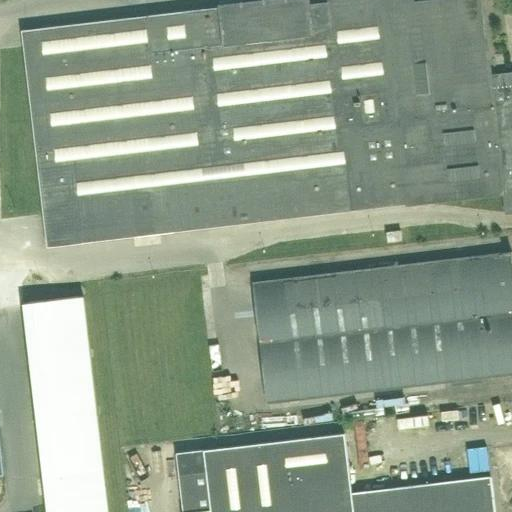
[(511,73),(491,76),(481,0),(432,0),(382,6),(381,0),(281,0),(22,31),(47,246),(404,204),(405,205),(503,193),(505,212),(511,211),(511,73)]
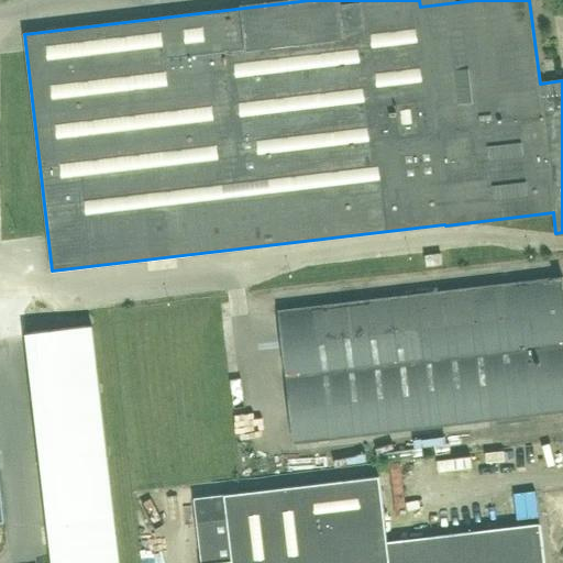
[(562,410),(562,283),(562,277),(278,311),(294,442),(562,410)]
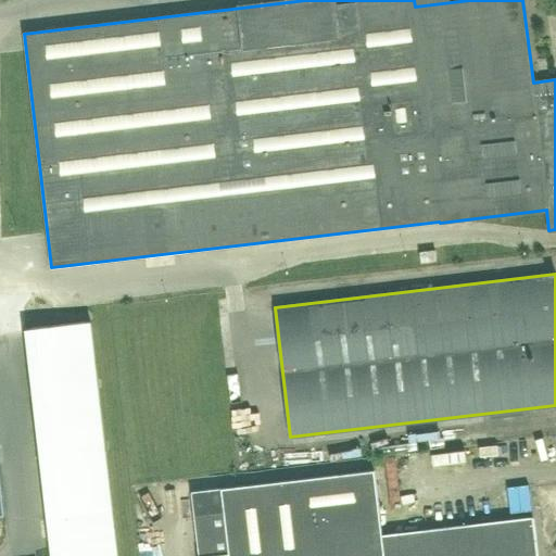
[(116,555),(90,320),(26,328),(51,555),(116,555)]
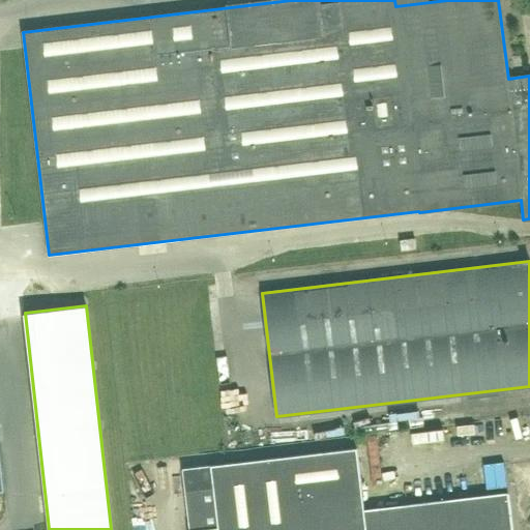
[(363,510),(356,448),(182,469),(188,529),(511,529),(507,493),(363,510)]
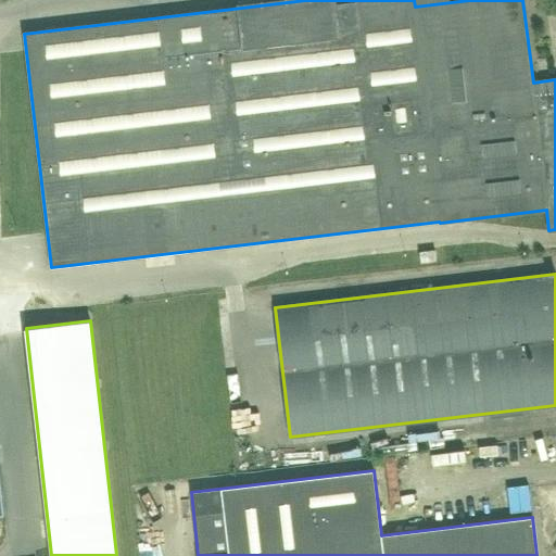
[(139,496),(190,494),(190,483),(138,484),(139,496)]
